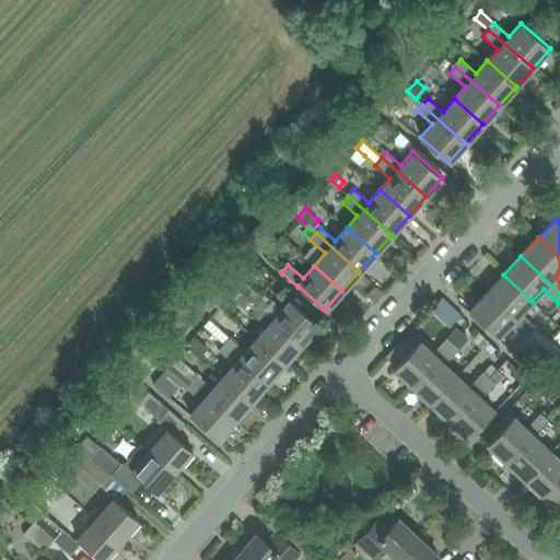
[(503,275),(486,293),(528,335),(536,327),(521,313),(532,301),(503,275)]
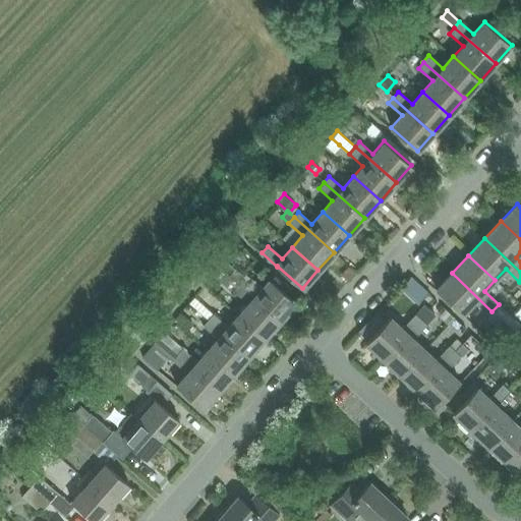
[(215,274),(214,275),(221,282),(227,275),(220,268),(215,274)]
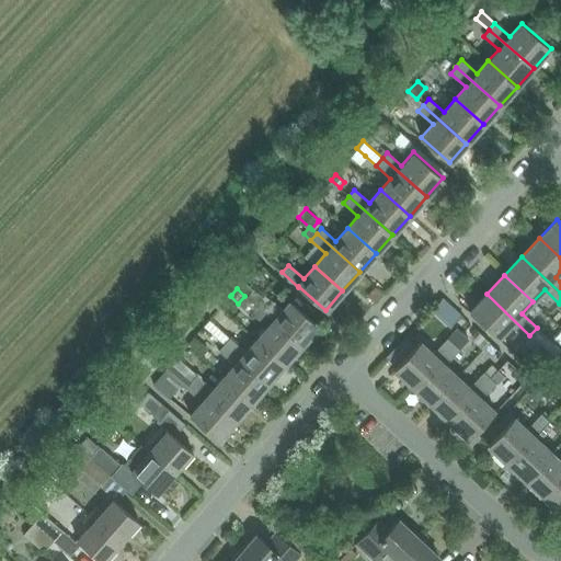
[(487,294),(469,312),(497,339),(511,327),(525,341),(529,335),(487,294)]
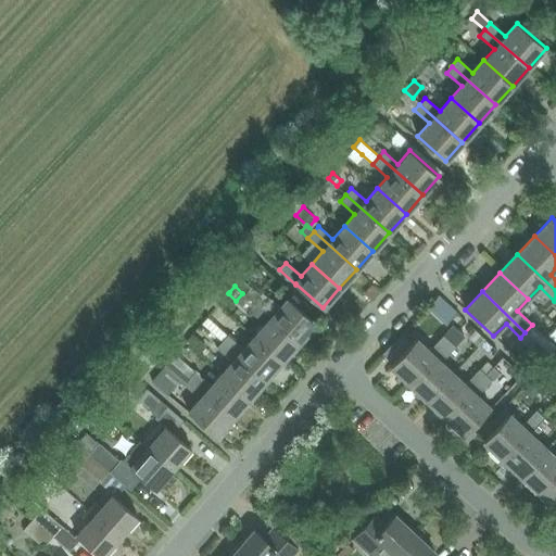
[(261,298),(255,304),(300,342),(316,323),(287,298),(275,311),(261,298)]
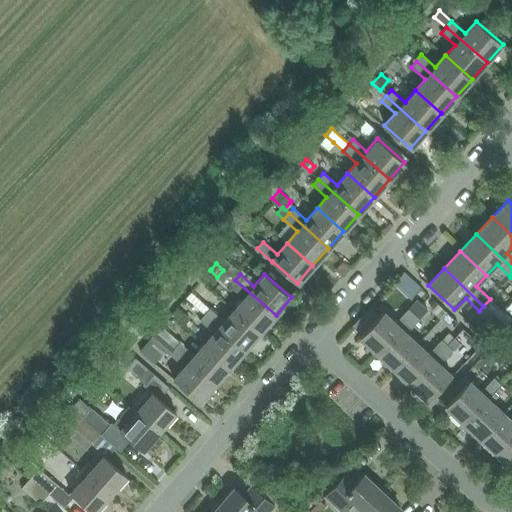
[(235,280),(229,286),(243,298),(233,309),(260,332),(276,315),(235,280)]
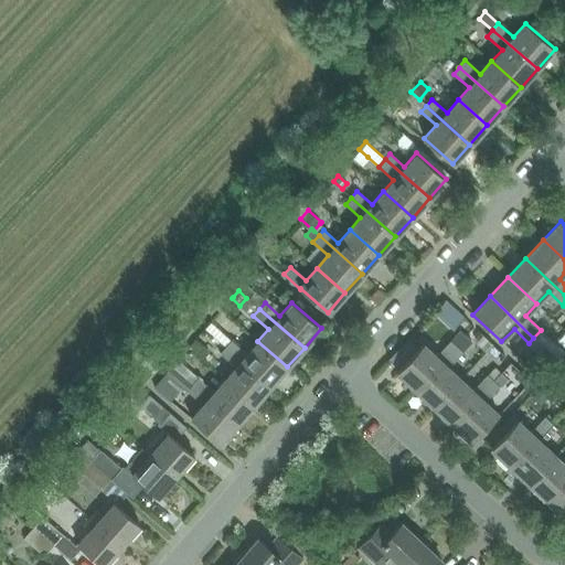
[(396,372),(415,390),(465,336),(459,330),(449,340),(450,341),(436,355),(423,343),(396,372)]
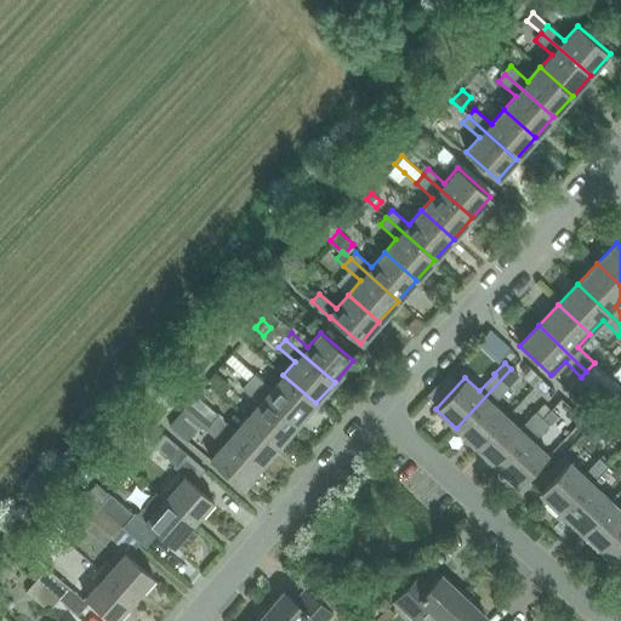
[(245,365),(238,371),(249,381),(249,380),(255,374),(245,365)]
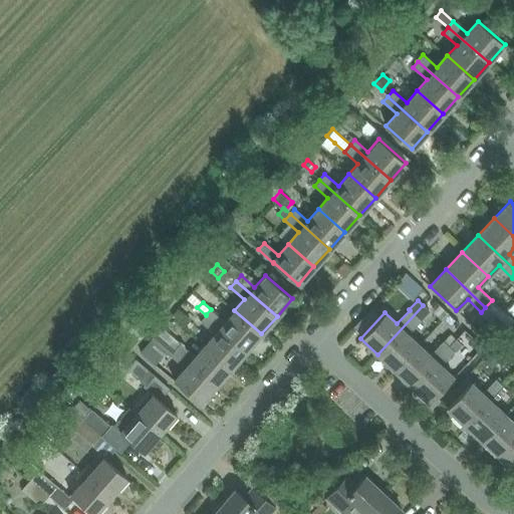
[(377,354),(395,370),(419,344),(408,334),(429,311),(423,305),(377,354)]
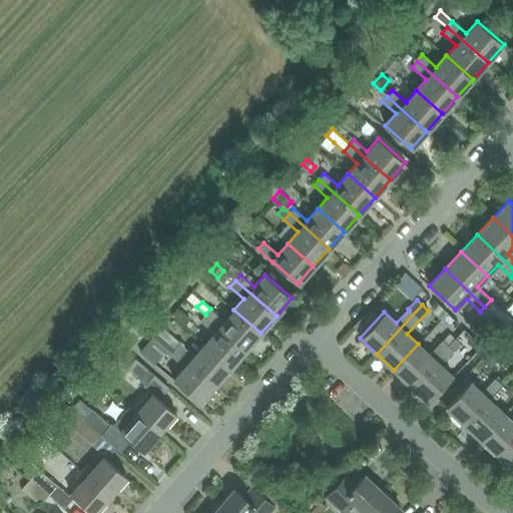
[(205,314),(205,315),(245,351),(261,333),(233,310),(223,321),(210,309),(205,314)]
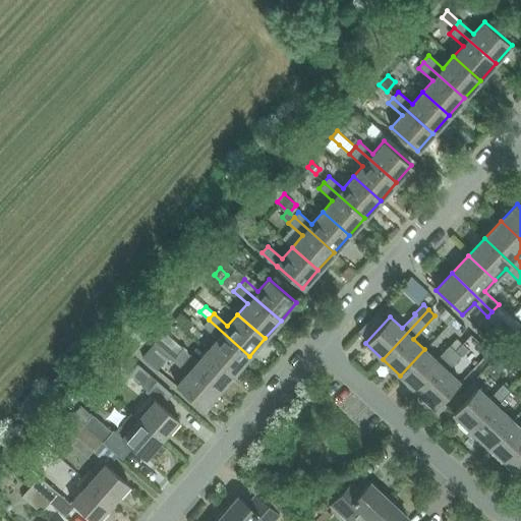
[(217,338),(207,350),(234,373),(249,356),(209,320),(203,326),(217,338)]
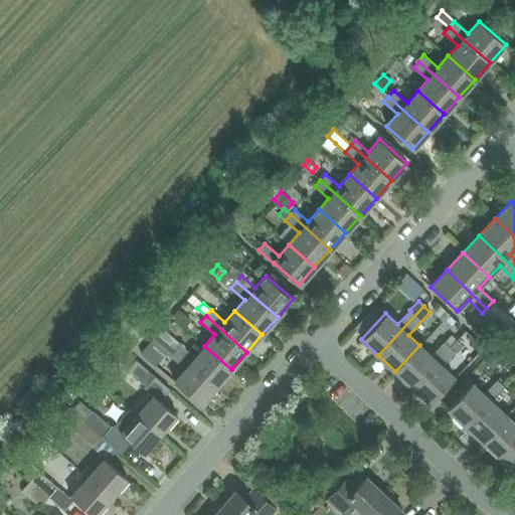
[(216,387),(175,351),(157,335),(152,340),(151,339),(140,352),(155,365),(166,352),(184,368),(174,380),(201,404),(216,387)]
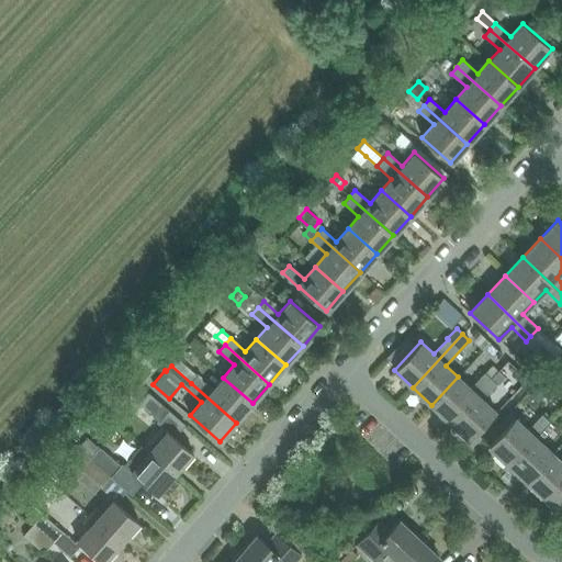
[(450,423),(491,379),(498,371),(492,366),(485,373),(484,373),(470,388),(458,377),(431,405),(450,423)]
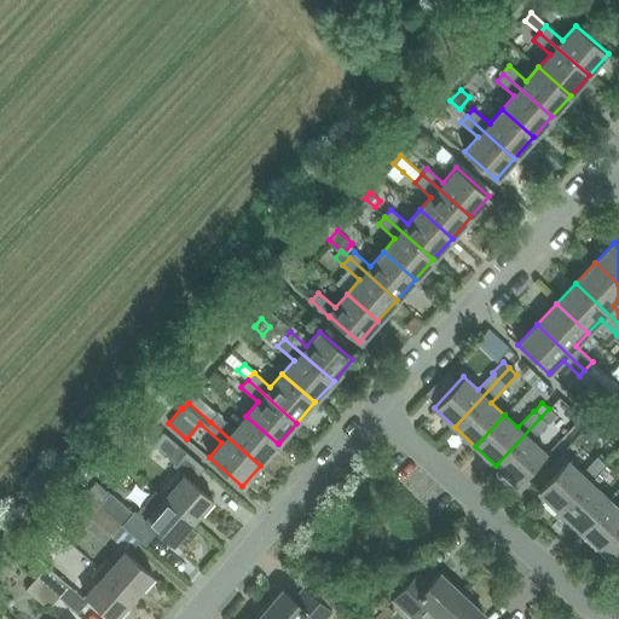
[(549,409),(541,417),(548,423),(555,415),(549,409)]
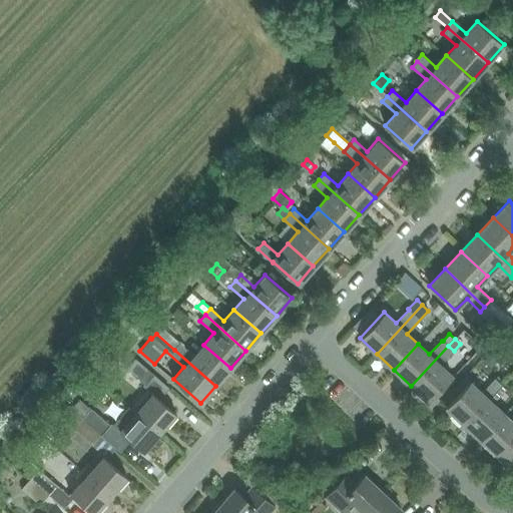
[(179,344),(174,350),(215,386),(230,368),(203,345),(193,356),(179,344)]
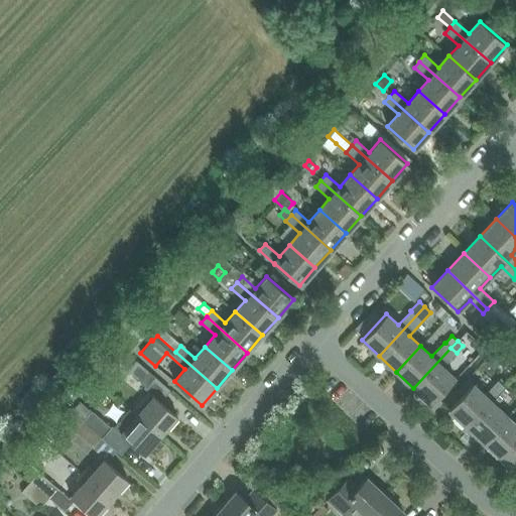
[(450,348),(413,388),(430,404),(456,378),(443,367),(457,353),(450,348)]
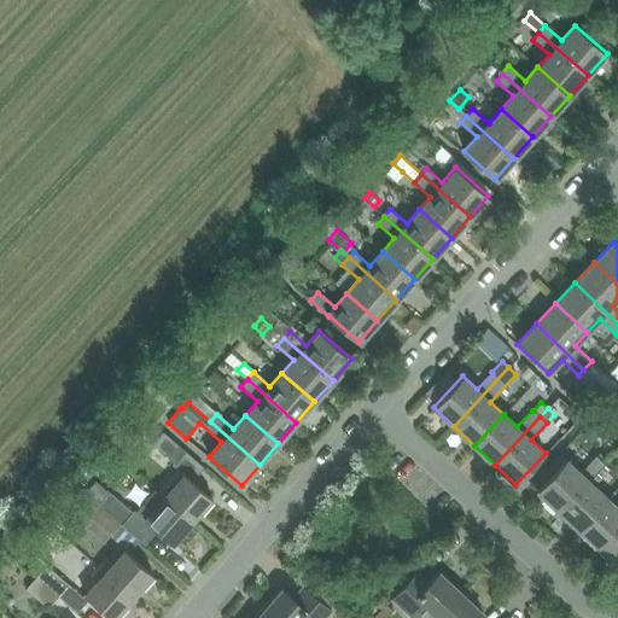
[(151,443),(174,462),(172,465),(178,470),(158,493),(163,496),(193,523),(213,500),(192,482),(204,467),(185,452),(162,431),(151,443)]
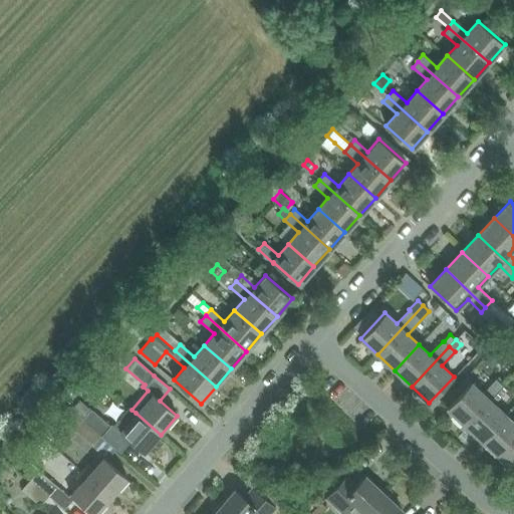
[(447,408),(464,424),(501,383),(496,378),(483,393),(471,381),(447,408)]
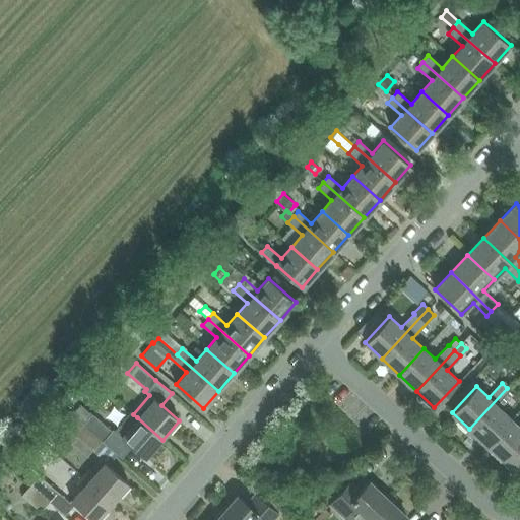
[(469,429),(486,445),(511,418),(500,408),(513,394),(507,388),(469,429)]
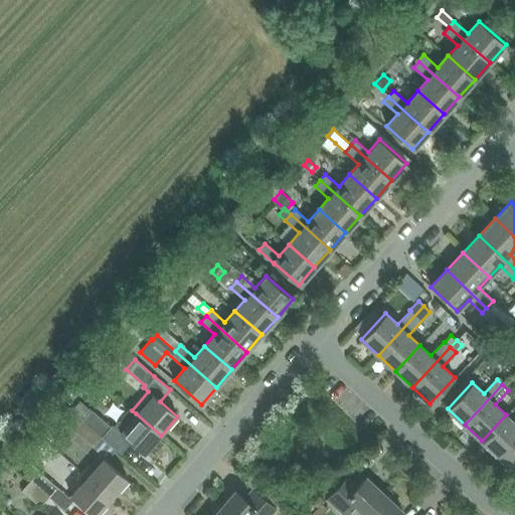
[(92,409),(91,410),(79,400),(71,410),(82,420),(102,437),(111,426),(92,409)]
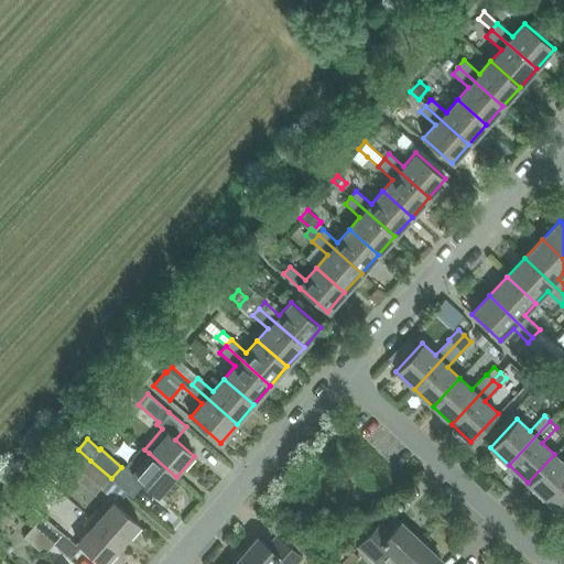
[(176,477),(149,453),(144,449),(141,447),(125,468),(159,497),(176,477)]
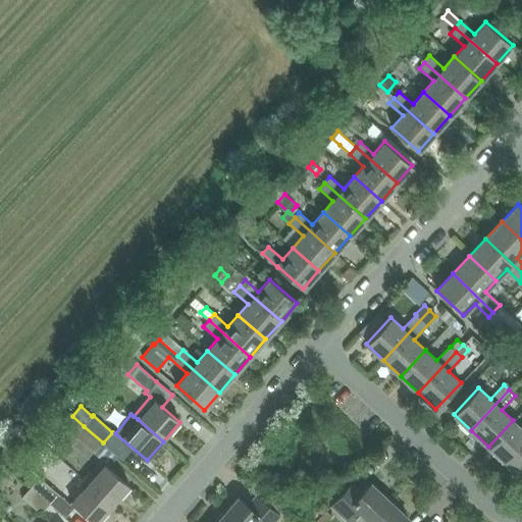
[(103,442),(84,426),(72,416),(69,419),(72,421),(61,434),(72,445),(77,438),(94,453),(103,442)]
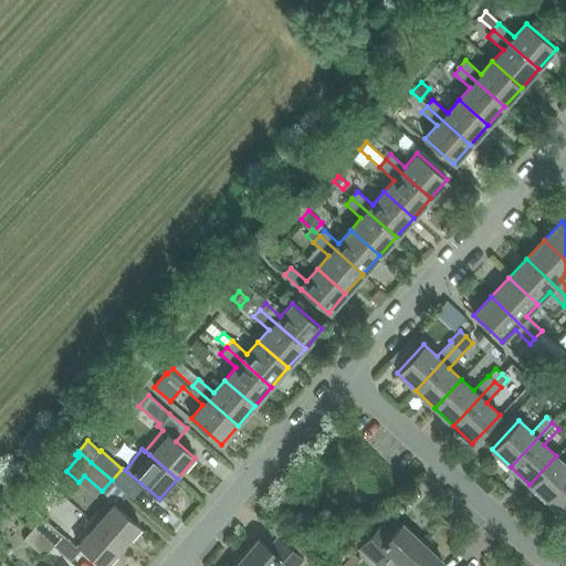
[(530,484),(548,502),(565,482),(565,464),(556,456),(530,484)]
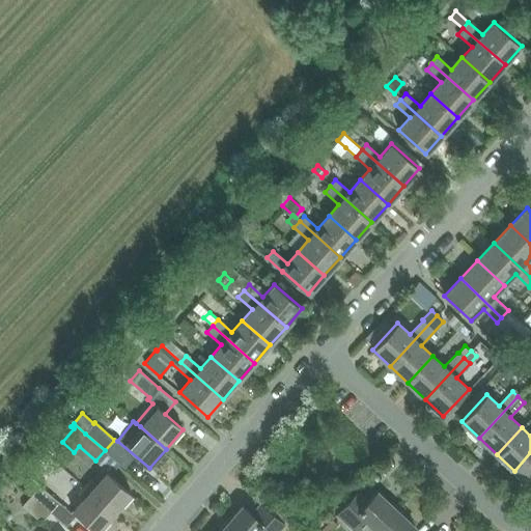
[(44,446),(35,456),(43,462),(51,452),(44,446)]
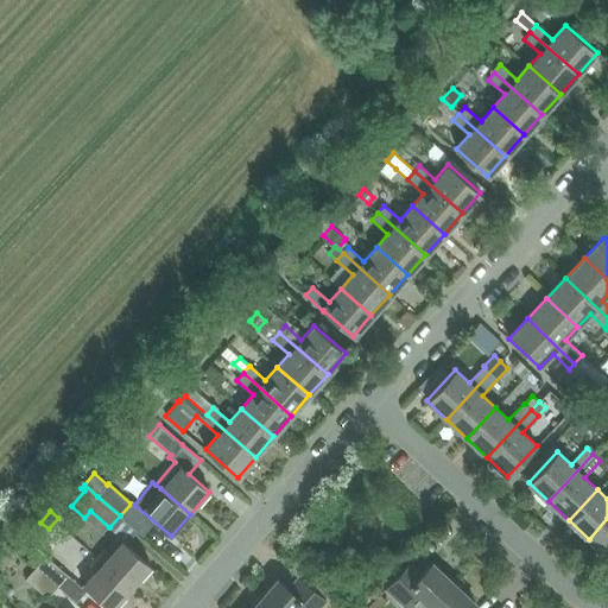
[(607,518),(589,539),(607,556),(607,518)]
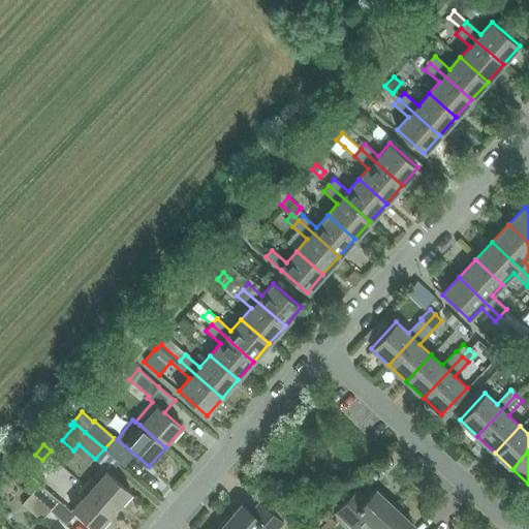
[(92,476),(84,486),(89,490),(89,491),(114,512),(130,493),(105,471),(105,470),(102,474),(96,480),(92,476)]
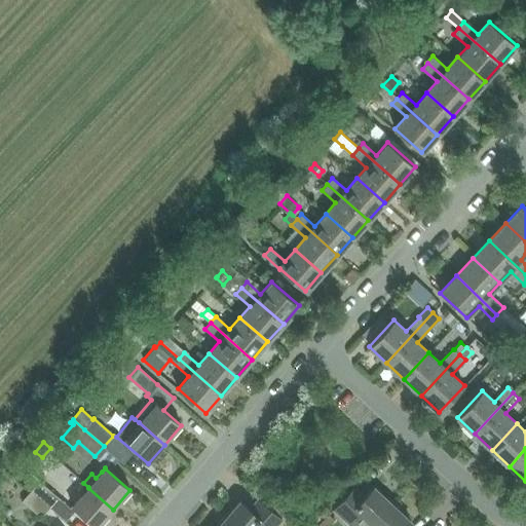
[(33,475),(24,485),(30,490),(49,506),(50,506),(59,497),(39,480),(33,475)]
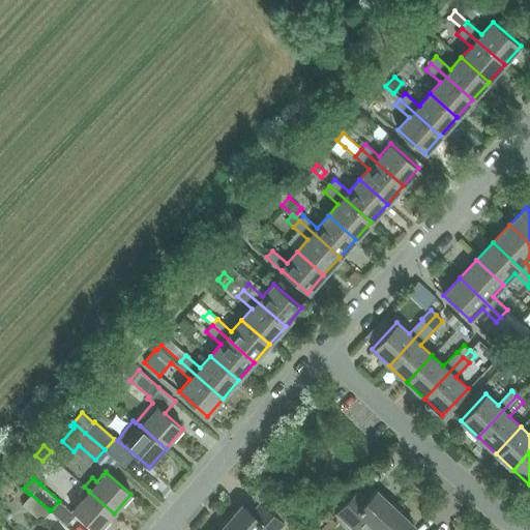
[(83,498),(72,509),(95,529),(98,529),(114,513),(89,492),(89,491),(84,487),(78,493),(83,498)]
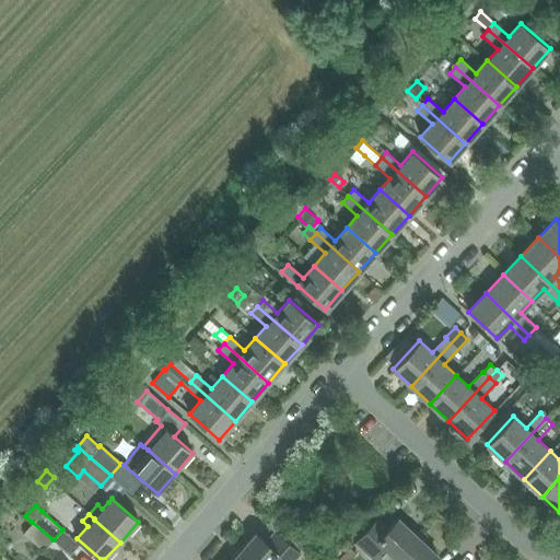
[(378,559),(383,557),(386,559),(396,559),(418,537),(399,520),(386,533),(374,522),(354,543),(372,559),(378,559)]
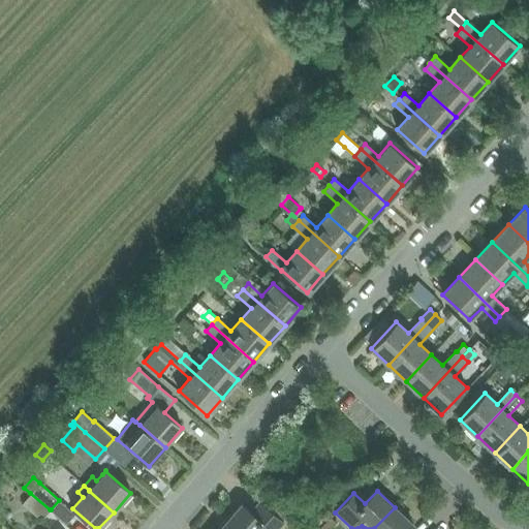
[(41,521),(50,509),(30,493),(22,503),(41,521)]
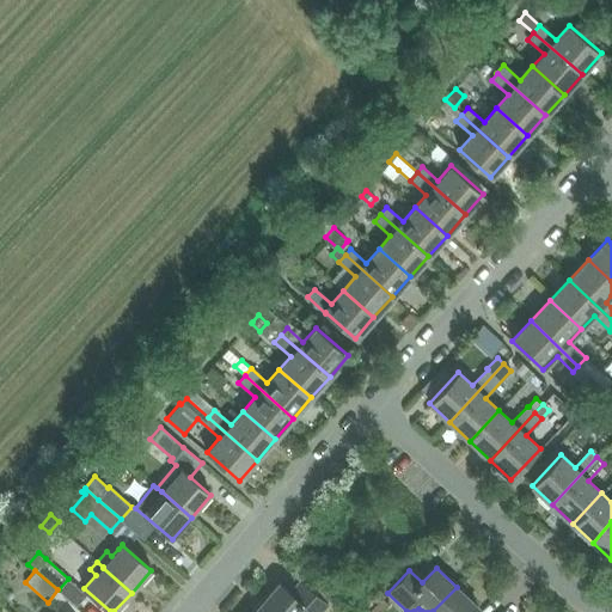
[(279,585),(259,606),(265,611),(322,611),(329,605),(328,604),(310,588),(304,583),(292,595),(279,585)]
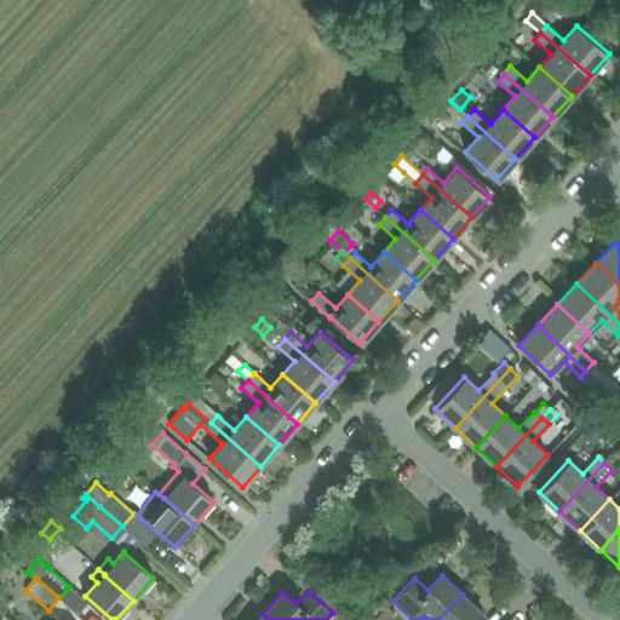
[(438,619),(478,619),(483,615),(463,595),(438,619)]
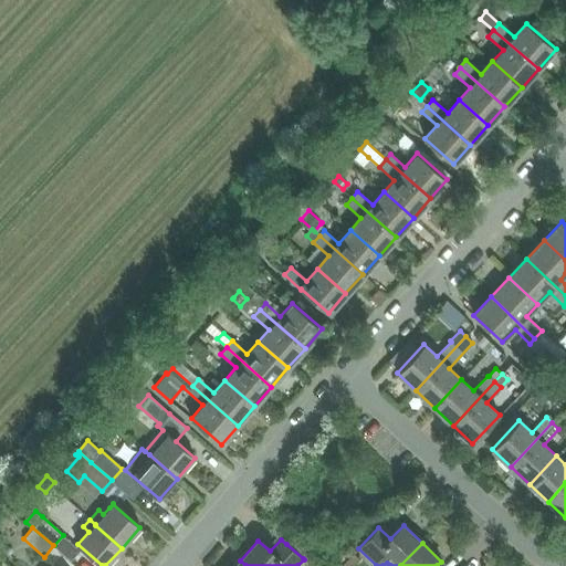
[(355,565),(360,561),(353,554),(346,561),(341,565),(355,565)]
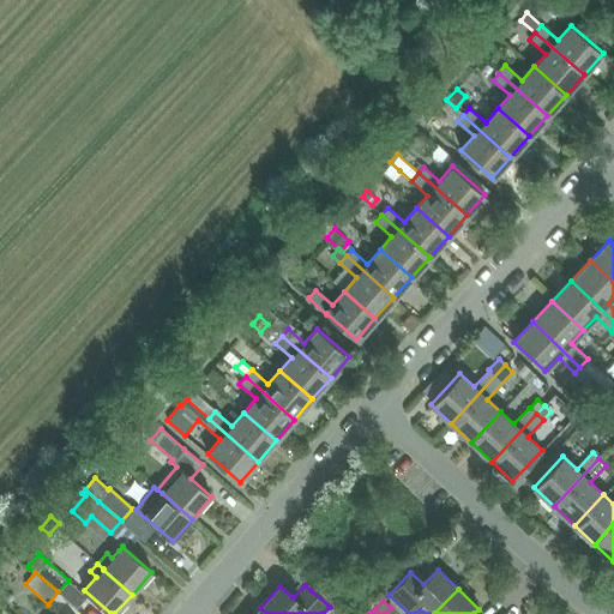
All buildings are outlined.
